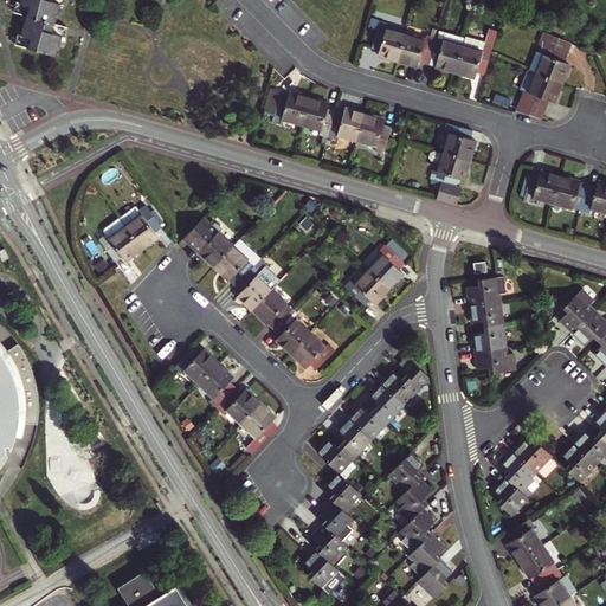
[(26,0),(25,6),(23,15),(32,18),(26,38),(23,49),(59,59),(65,38),(69,28),(59,26),(65,6),(66,0),(26,0)]
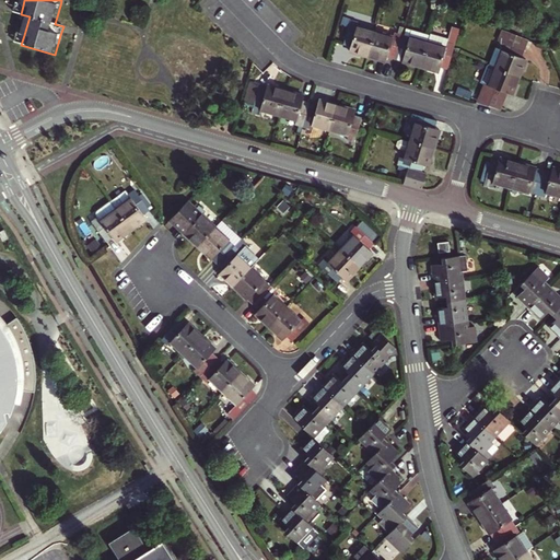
[(368,58),(374,34),(356,30),(358,23),(350,22),(343,46),(351,48),(350,53),(368,58)]
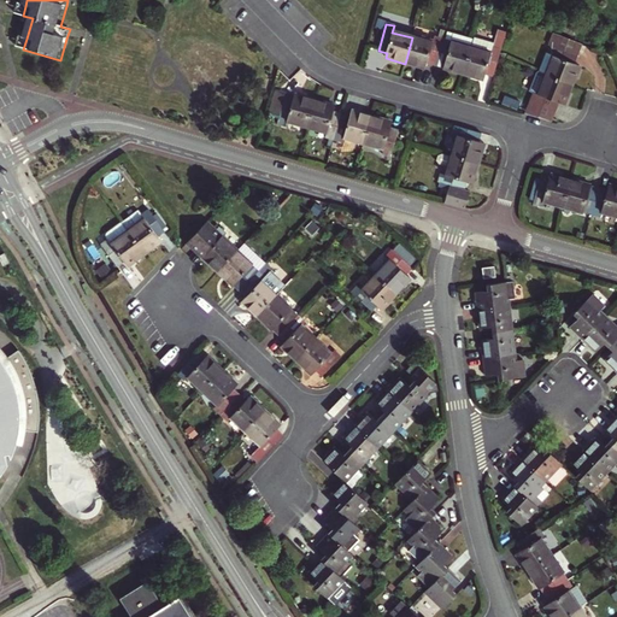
[(493,77),(498,59),(505,34),(497,31),(492,46),(474,40),(472,41),(464,75),(485,81),(486,75),(493,77)]
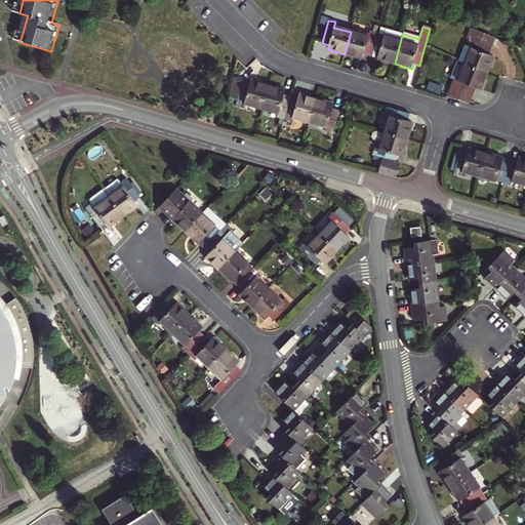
[(378,29),(377,34),(371,57),(395,64),(402,35),(378,29)]
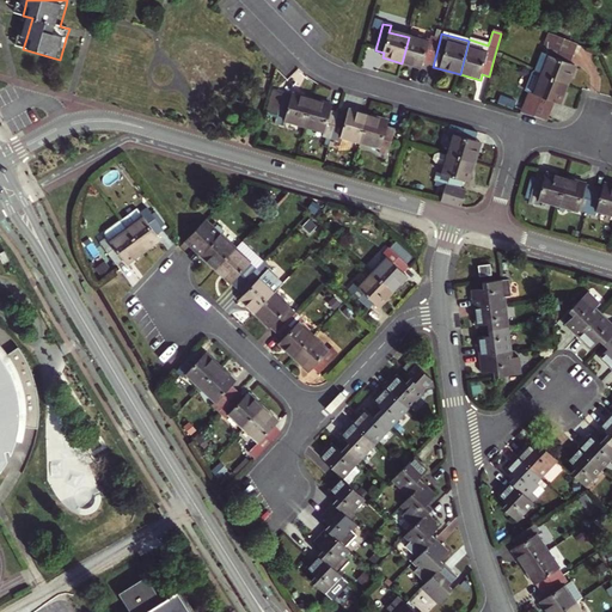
[(549,56),(542,77),(568,86),(575,66),(570,65),(577,46),(549,35),(544,46),(548,47),(545,55),(549,56)]
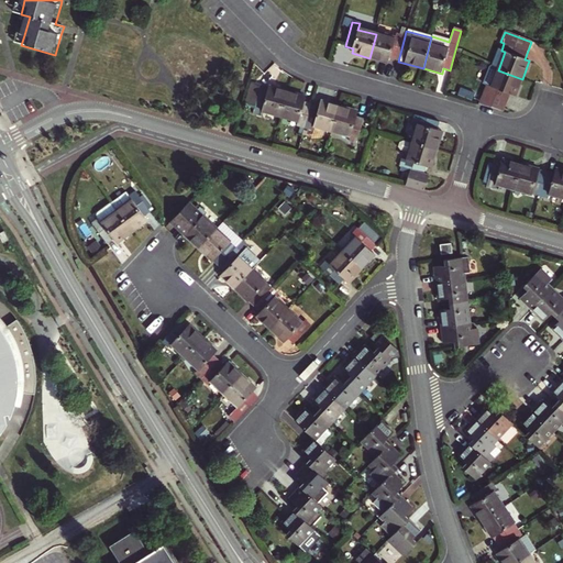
[(398,62),(405,36),(397,34),(396,40),(376,34),(370,58),(389,64),(390,59),(398,62)]
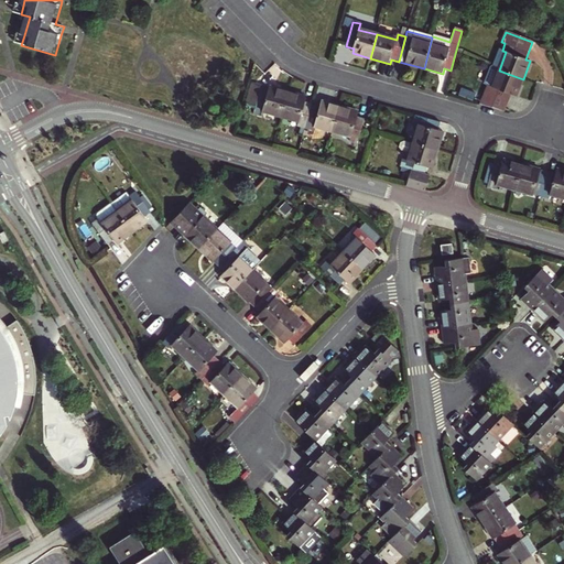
[(517,97),(523,79),(499,71),(492,88),(487,86),(479,106),(505,112),(511,96),(517,97)]
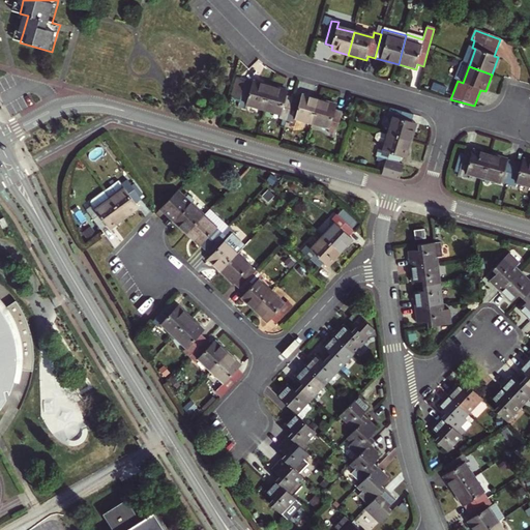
[(264,111),(269,87),(252,83),(251,87),(245,86),(246,81),(233,78),(227,97),(240,100),(238,109),(244,111),(246,106),(264,111)]
